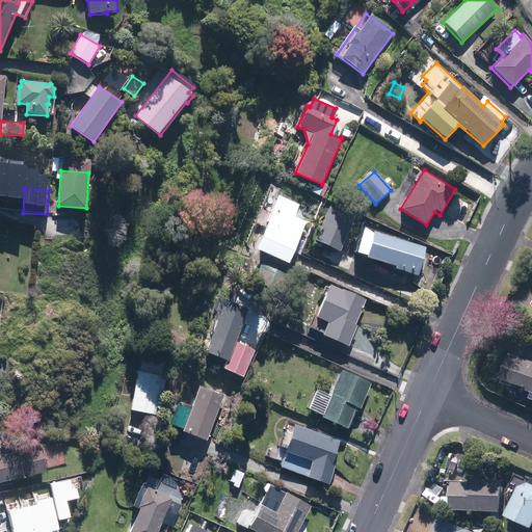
[(289,264),(308,222),(295,216),(300,205),(280,195),(255,248),(289,264)]
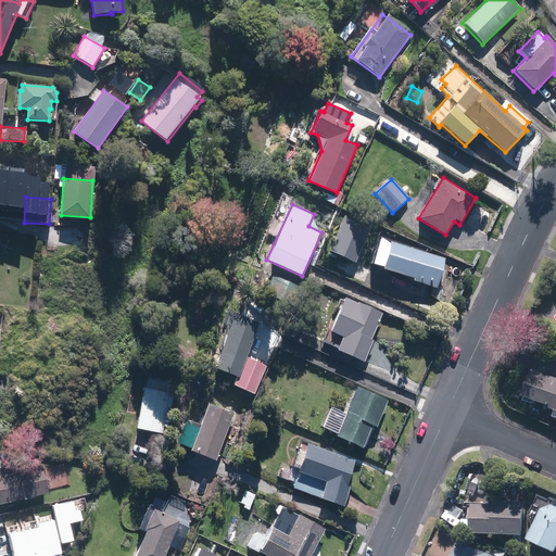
[(382,266),(381,268),(413,278),(413,281),(438,287),(444,257),(380,238),(373,263),(382,266)]
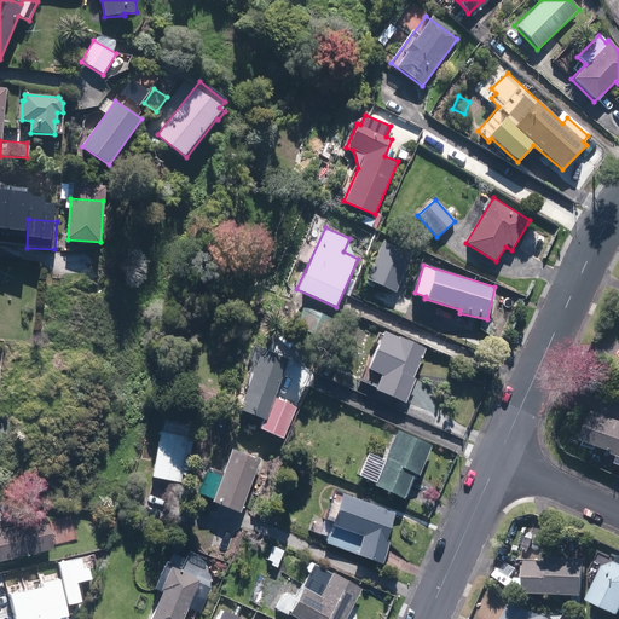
[(412,377),(424,347),(382,329),(376,343),(379,345),(368,369),(381,374),(374,389),(404,403),(415,379),(412,377)]
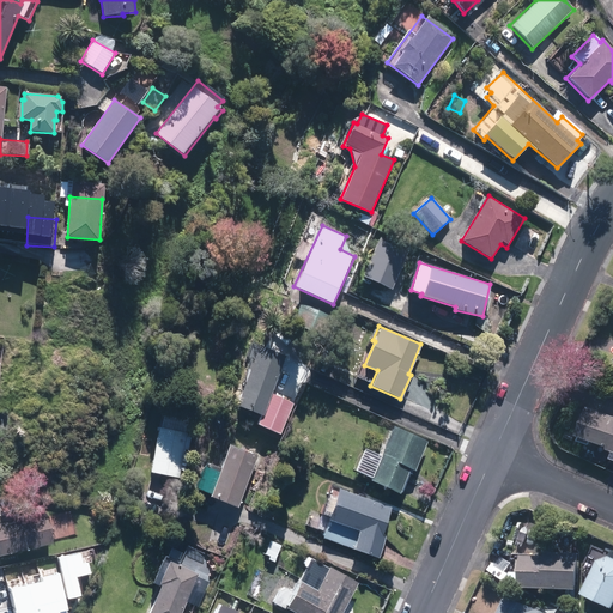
[(286,353),(259,344),(236,405),(263,414),(286,353)]
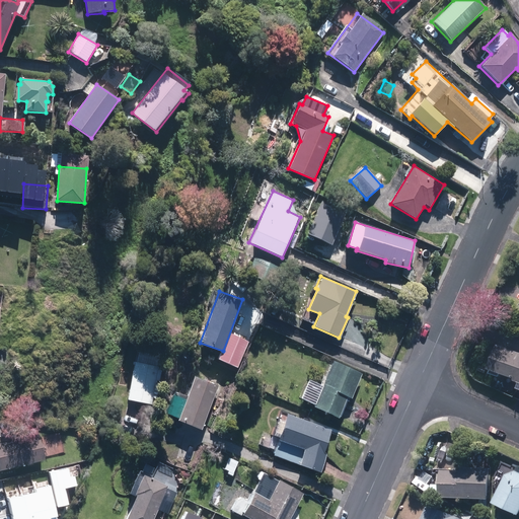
[(250,341),(231,332),(220,360),(239,368),(250,341)]
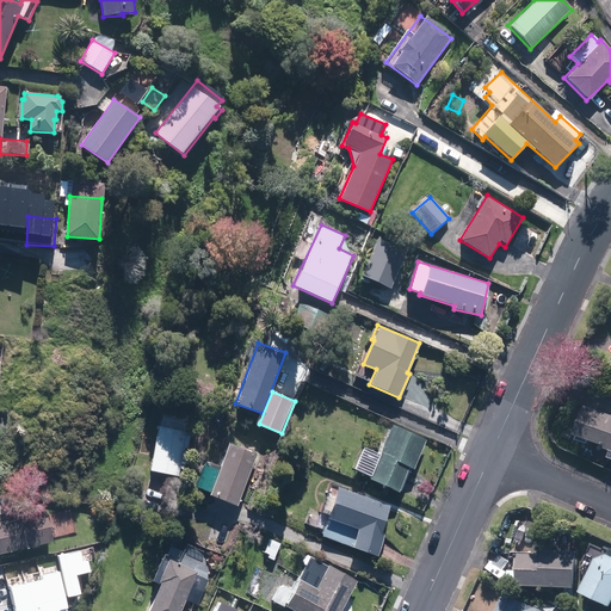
[(610,412),(587,405),(576,436),(591,442),(592,438),(610,444),(609,446),(610,446),(610,412)]
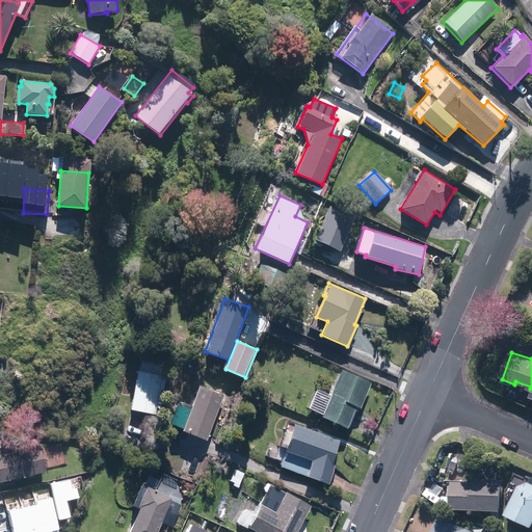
[(163,374),(136,369),(129,409),(156,415),(163,374)]
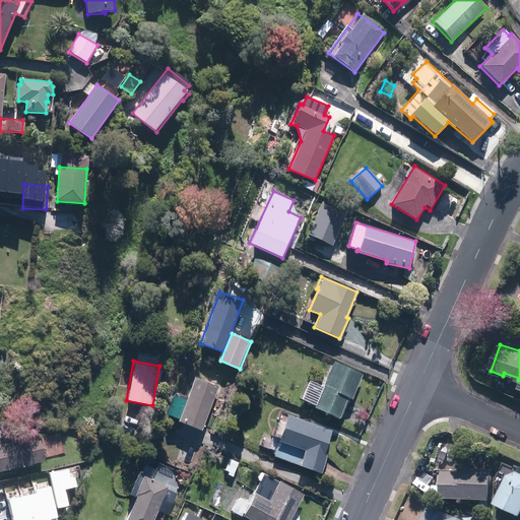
[(313,407),(339,418),(348,398),(350,399),(362,373),(332,361),(313,407)]
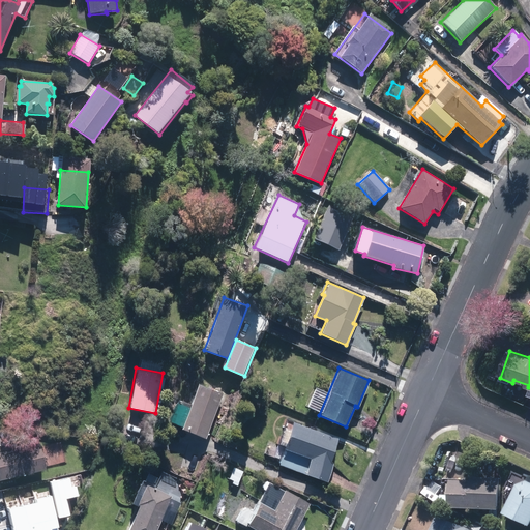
[(192,405),(178,400),(171,420),(184,425),(183,430),(207,438),(223,394),(199,385),(192,405)]
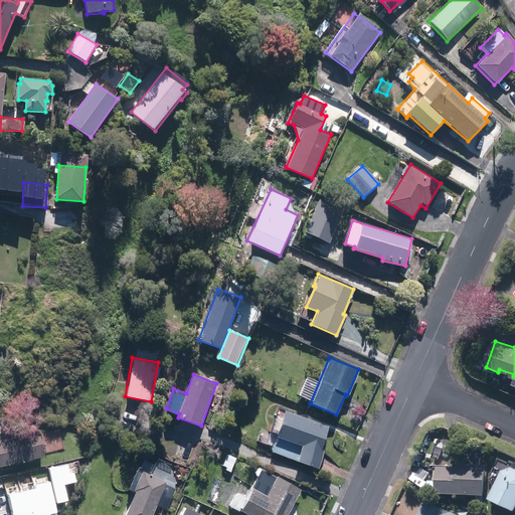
[(322,448),(330,425),(279,407),(271,432),(277,434),(276,437),(301,446),(297,459),(318,466),(324,448),(322,448)]
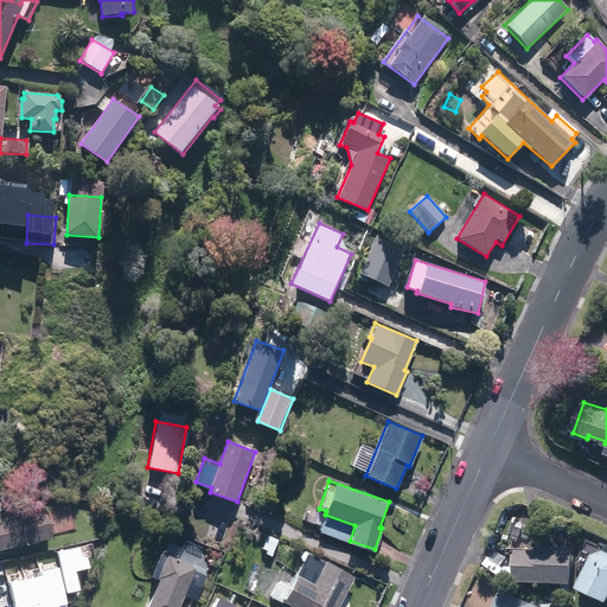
[(0,518),(0,549),(53,537),(46,509),(0,518)]
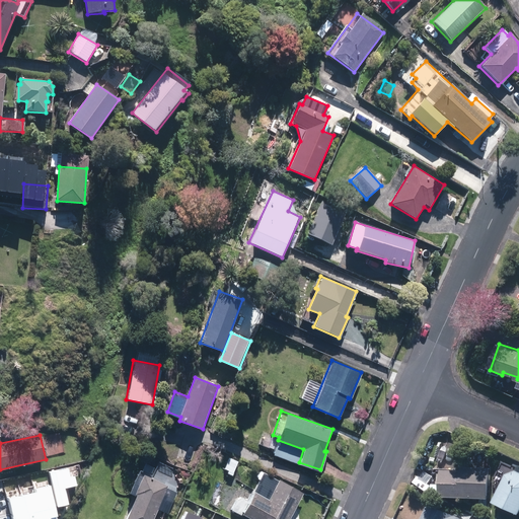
[(227,472),(232,474),(238,460),(228,456),(223,467),(227,468),(227,472)]
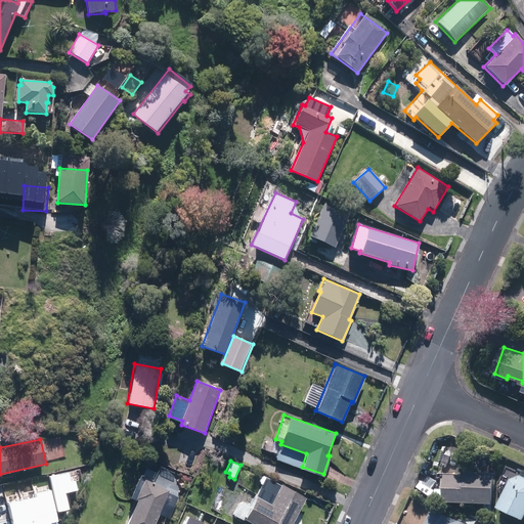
[(448,499),(497,503),(498,472),(468,470),(468,474),(449,473),(448,499)]
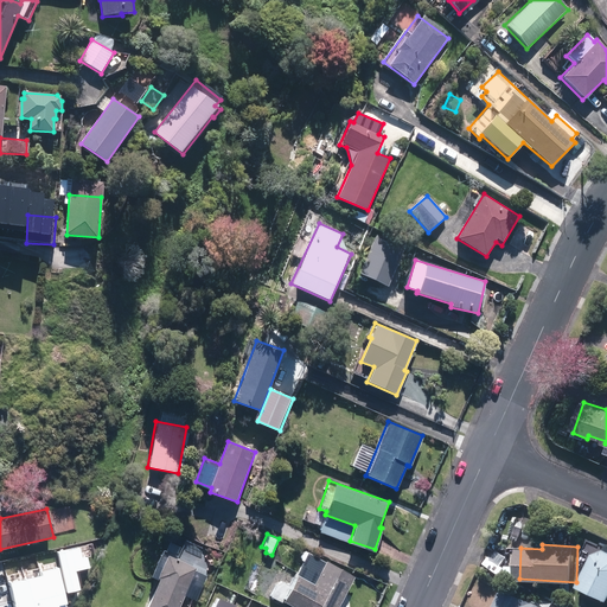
[(606,547),(593,554),(579,586),(606,598),(606,547)]
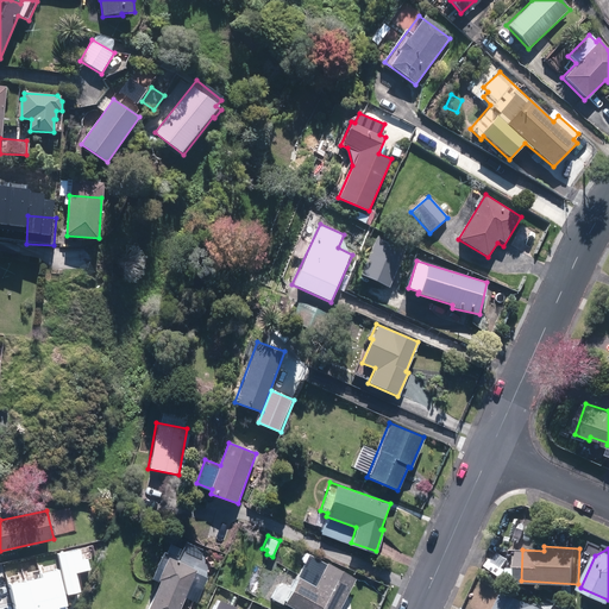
[(179,608),(198,569),(167,556),(157,577),(159,578),(145,608),(179,608)]
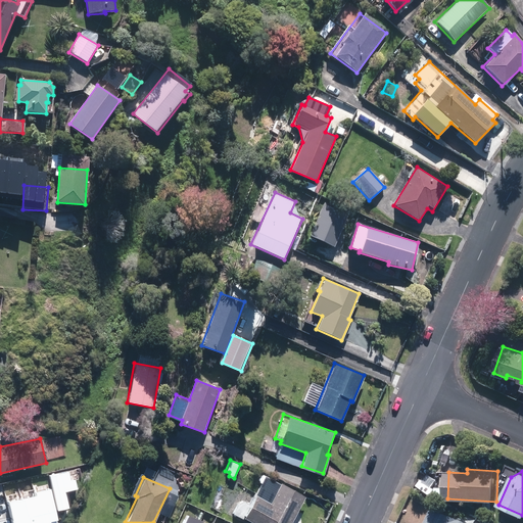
[(244,500),(237,504),(233,513),(252,522),(289,522),(306,492),(283,480),(271,502),(254,493),(249,503),(244,500)]
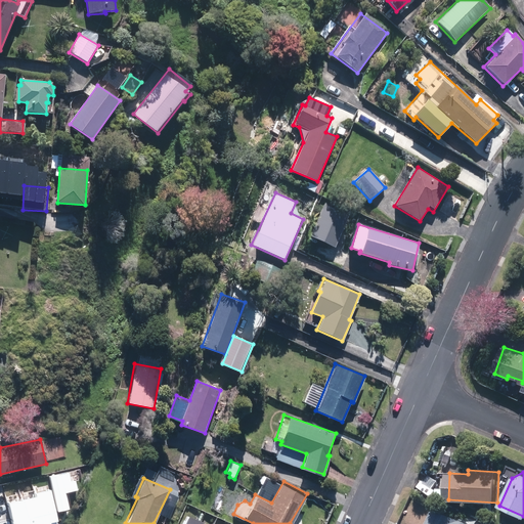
[(18,483),(1,495),(14,513),(32,500),(18,483)]
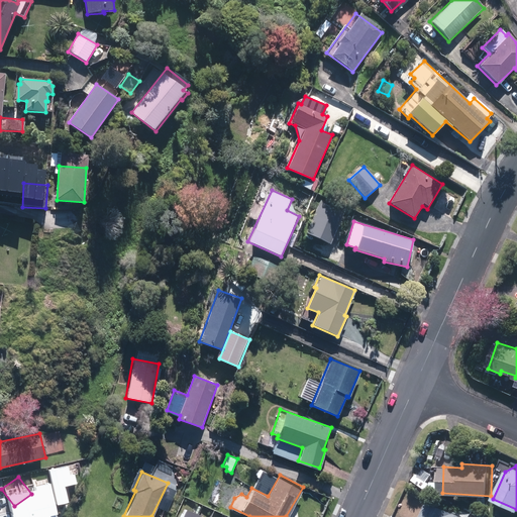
[(464,516),(428,501),(421,516),(464,516)]
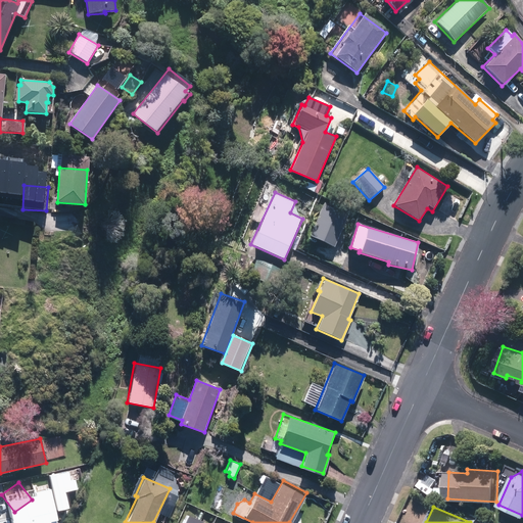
[(0,522),(14,522),(2,510),(0,511),(0,522)]
